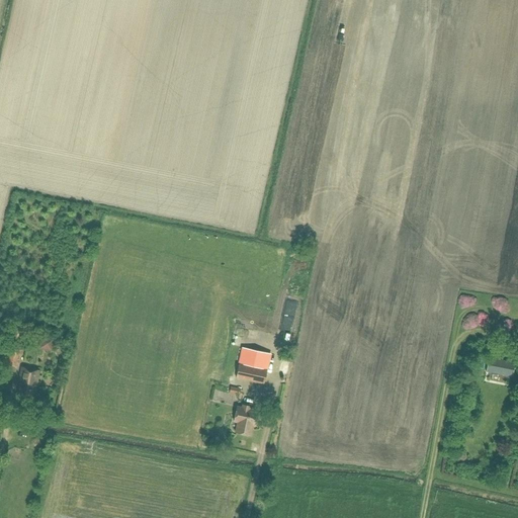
[(16,366),(20,342),(3,339),(0,357),(0,362),(6,363),(6,364),(16,366)]
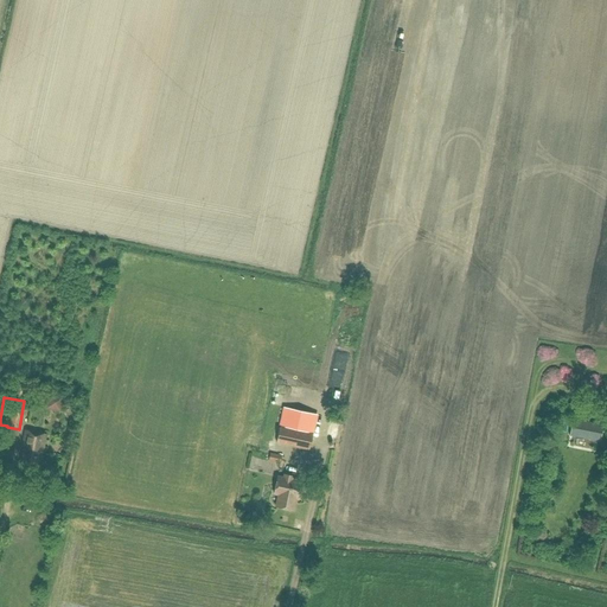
[(280,426),(312,433),(317,414),(282,407),(279,426),(280,426)]
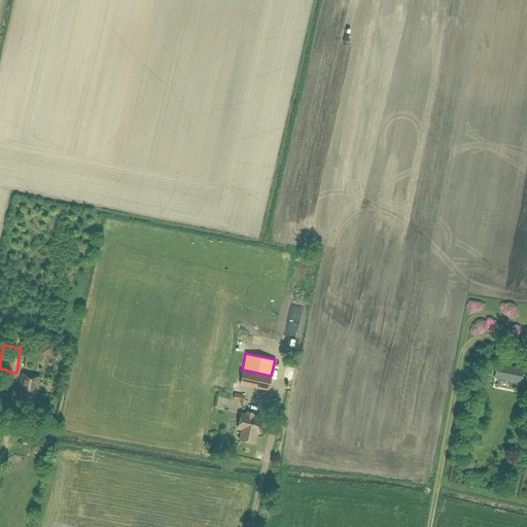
[(496,363),(494,378),(497,379),(513,382),(521,383),(522,375),(523,369),(519,367),(513,366),(500,364),(496,363)]
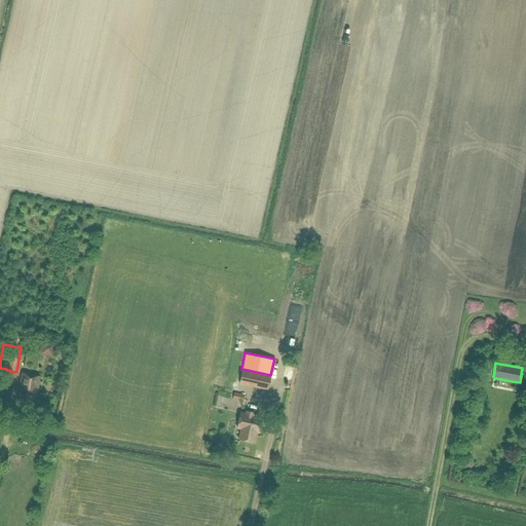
[(267,389),(270,375),(242,369),(239,383),(267,389)]
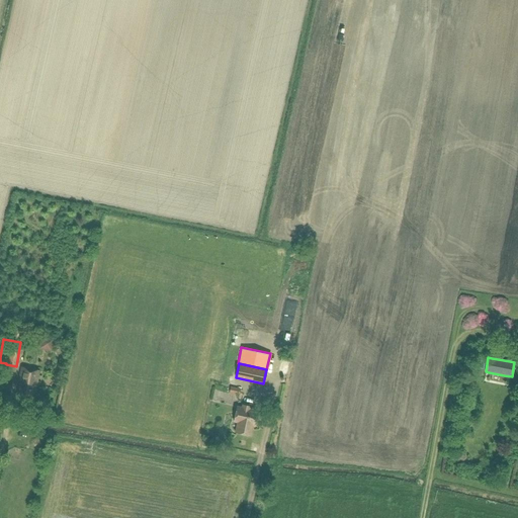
[(35,386),(38,369),(21,366),(18,381),(20,381),(18,394),(31,397),(33,386),(35,386)]
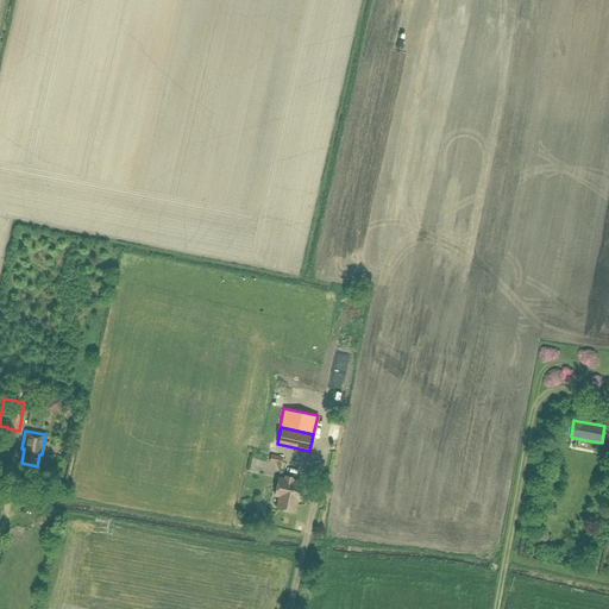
[(296,500),(301,482),(276,477),(271,495),(278,496),(276,508),(292,512),(294,500),(296,500)]
